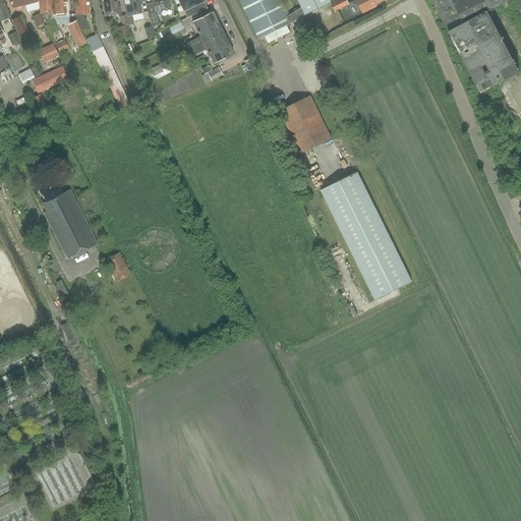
[(0,0),(0,20),(8,17),(2,0),(0,0)]
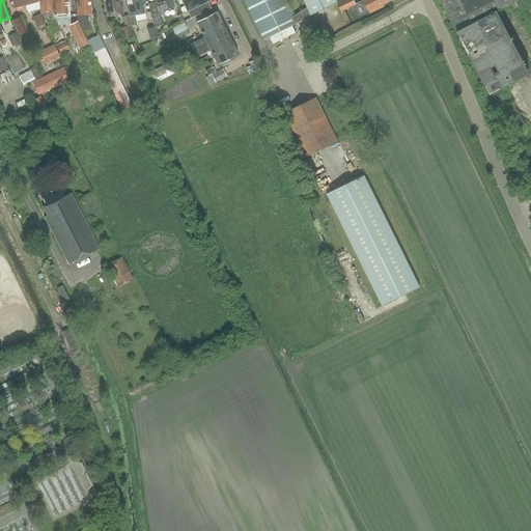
[(52,0),(38,0),(40,14),(54,14),(52,0)]
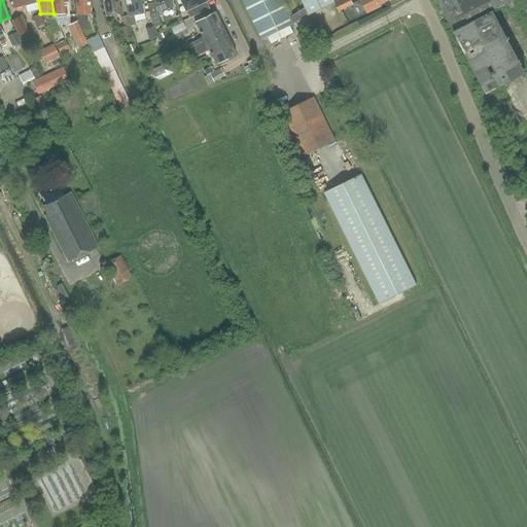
[(54,16),(56,16),(69,15),(68,3),(66,3),(66,0),(51,0),(54,13),(54,16)]
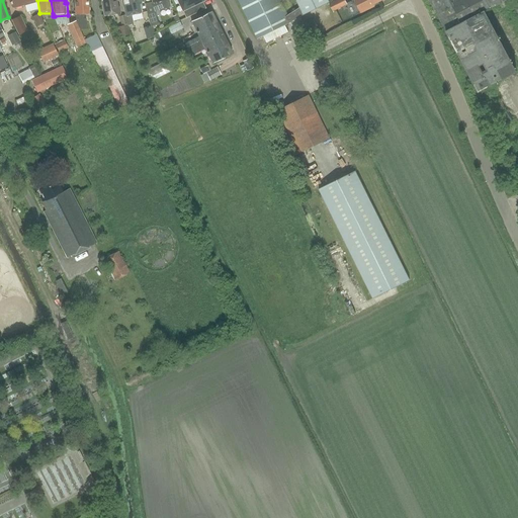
[(88,0),(75,0),(76,21),(80,30),(86,30),(86,19),(83,19),(83,14),(89,14),(88,0)]
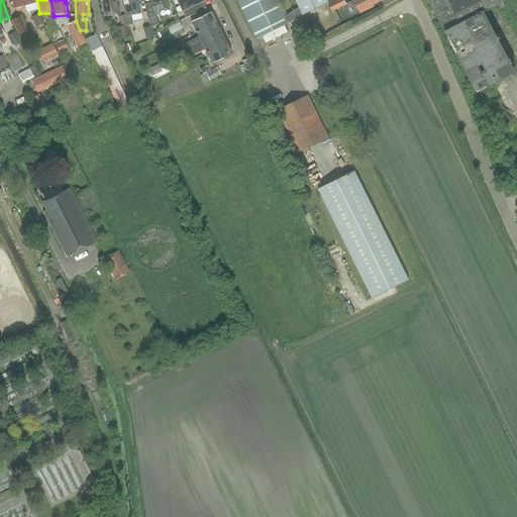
[(101,0),(104,16),(120,13),(119,6),(117,7),(116,0),(101,0)]
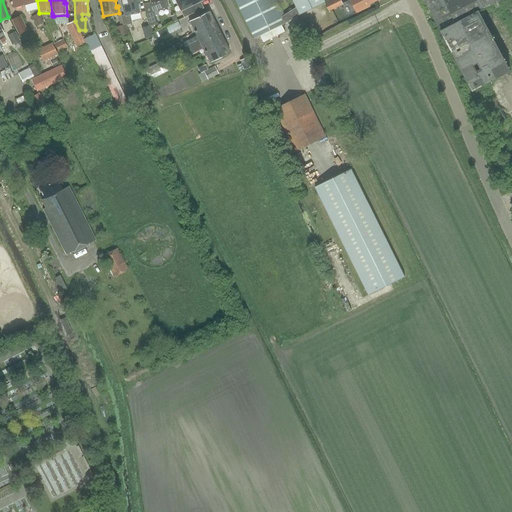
[(136,0),(120,0),(124,15),(126,25),(131,24),(129,15),(140,13),(138,4),(136,0)]
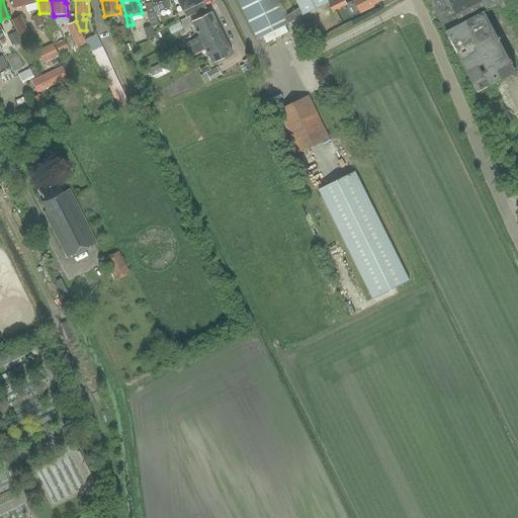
[(151,0),(152,3),(145,4),(147,11),(149,17),(151,26),(158,24),(155,12),(163,9),(170,7),(169,1),(168,0),(151,0)]
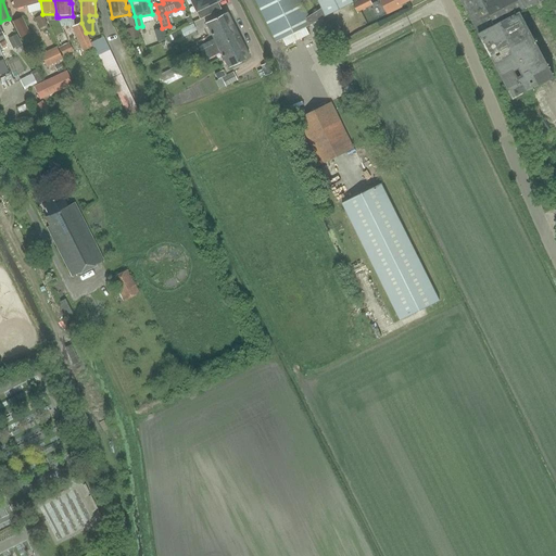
[(220,0),(189,0),(196,13),(197,13),(200,20),(210,15),(206,8),(220,0)]
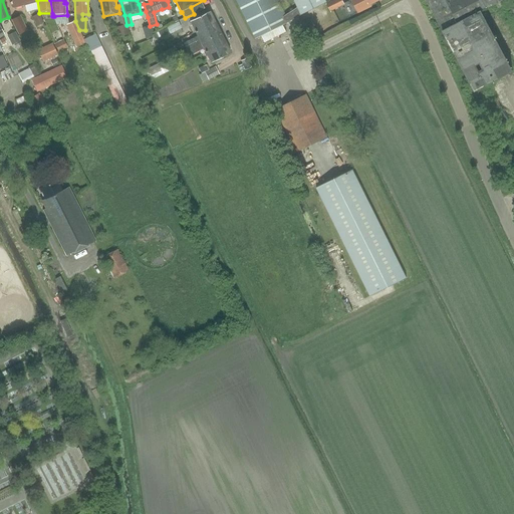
[(236,0),(256,39),(289,23),(285,16),(277,0),(236,0)]
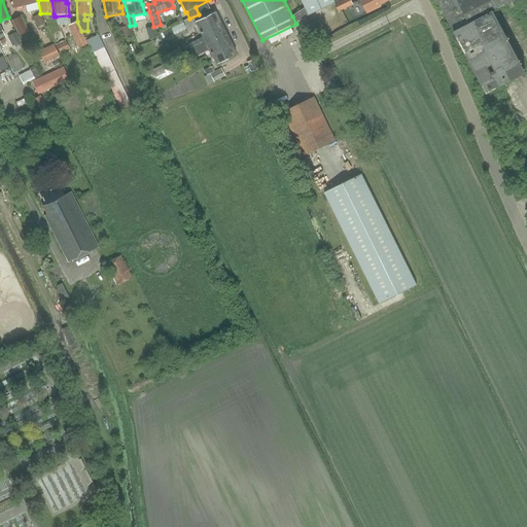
[(309,15),(336,2),(334,0),(301,0),(305,8),(309,15)]
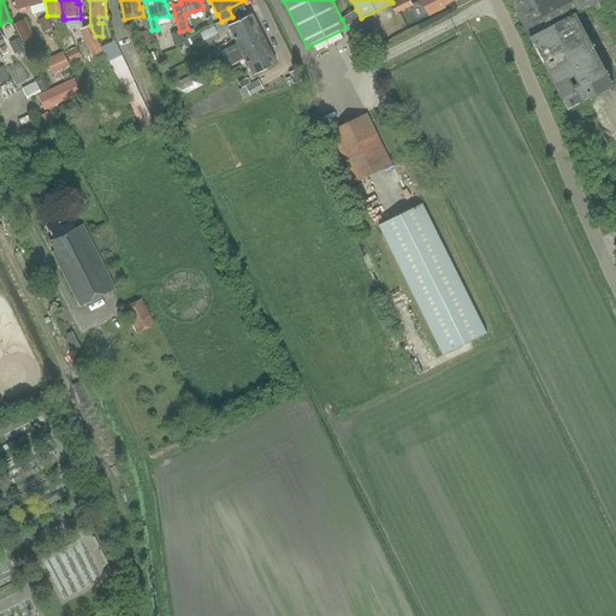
[(401,0),(391,5),(391,6),(396,15),(413,6),(409,0),(401,0)]
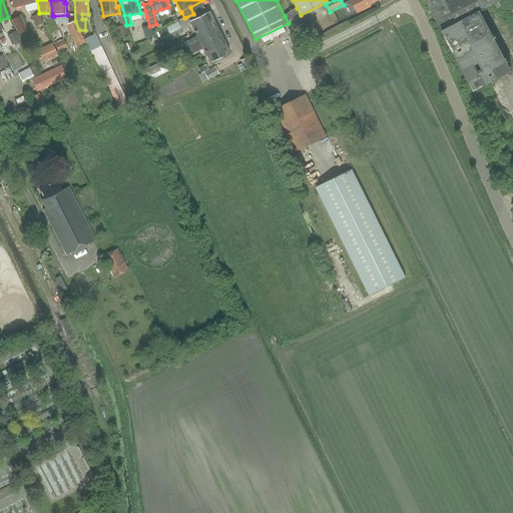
[(351,0),(358,13),(371,7),(370,5),(380,0),(351,0)]
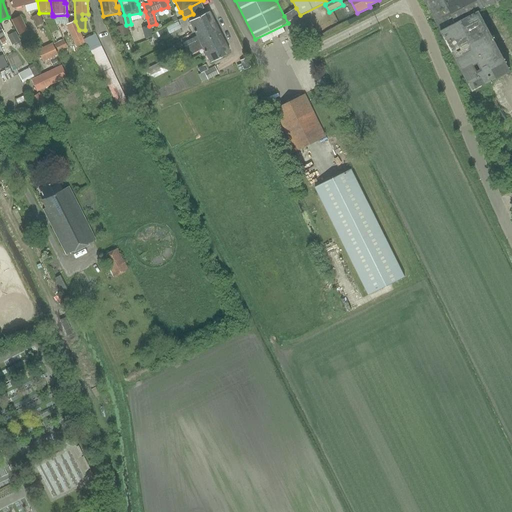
[(511,0),(425,0),(473,91),(511,71),(479,12),(501,0),(511,0),(511,1),(507,5),(511,14),(511,0)]
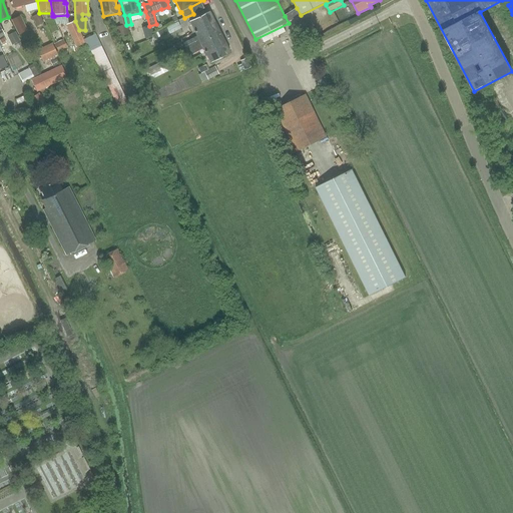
[(285,16),(289,23),(301,15),(297,8),(285,16)]
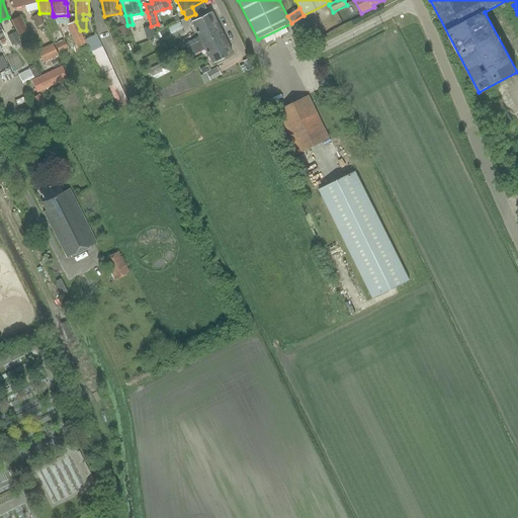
[(197,31),(218,22),(212,11),(192,21),(197,31)]
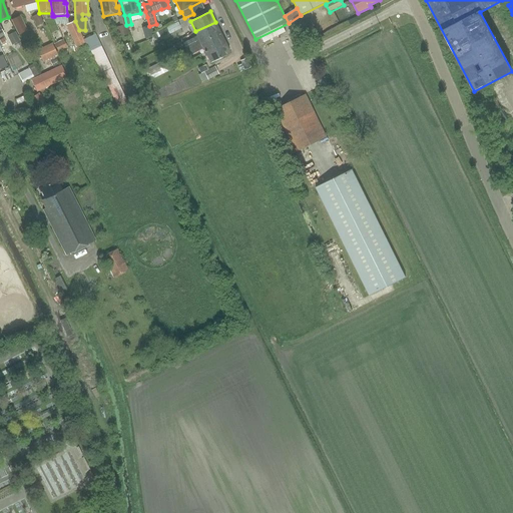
[(32,17),(37,26),(43,22),(38,14),(32,17)]
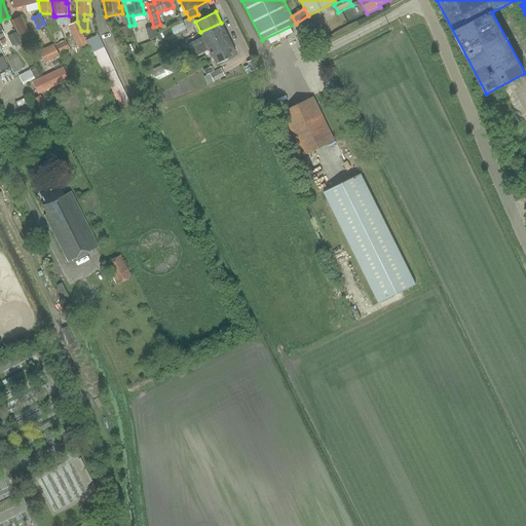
[(11,21),(20,35),(28,31),(21,15),(11,21)]
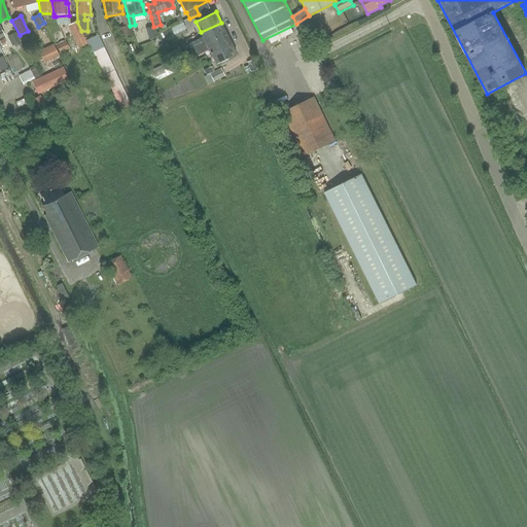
[(124,27),(119,28),(121,38),(133,36),(130,26),(128,15),(121,18),(124,27)]
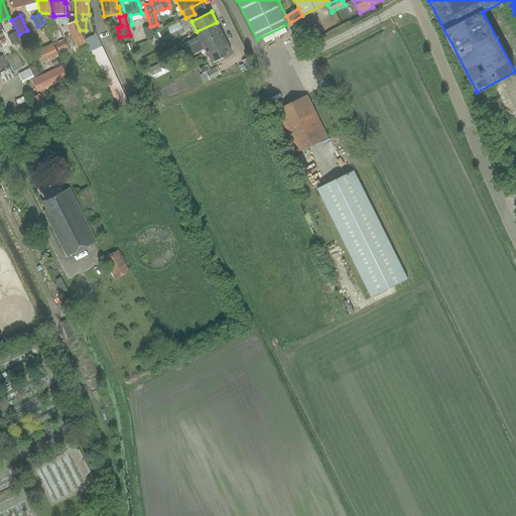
[(148,17),(141,19),(143,28),(142,28),(145,39),(153,37),(150,26),(148,17)]
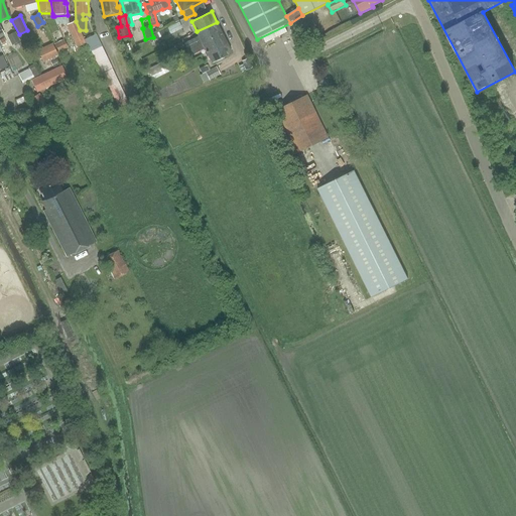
[(76,21),(67,25),(77,47),(85,43),(80,30),(76,21)]
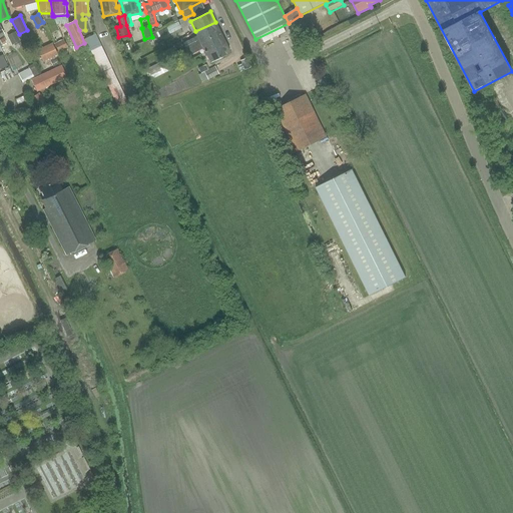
[(169,34),(172,33),(181,29),(178,22),(166,28),(169,34)]
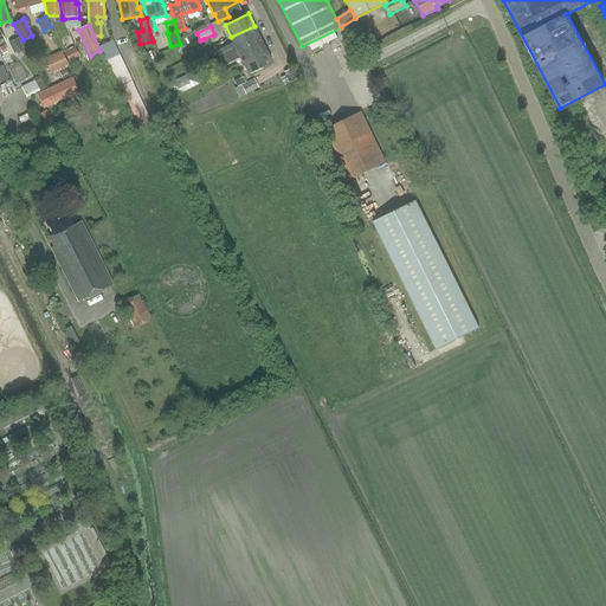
[(237,50),(260,37),(255,26),(231,37),(233,43),(216,51),(219,59),(237,50)]
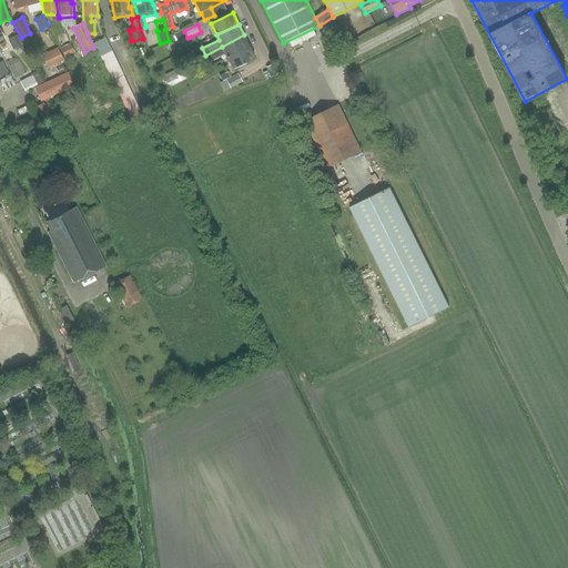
[(13,50),(22,46),(17,34),(8,40),(13,50)]
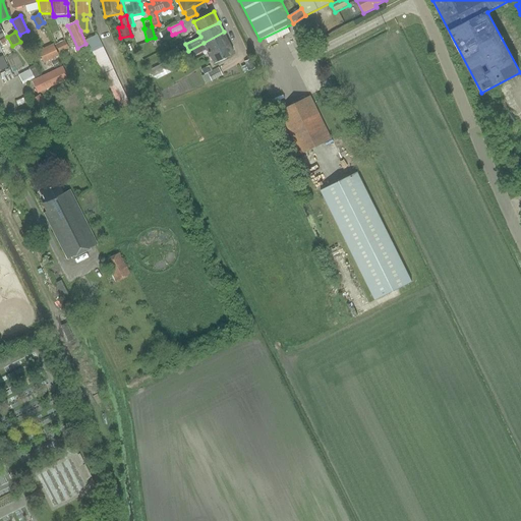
[(209,53),(229,43),(224,32),(204,43),(188,51),(191,57),(207,50),(209,53)]
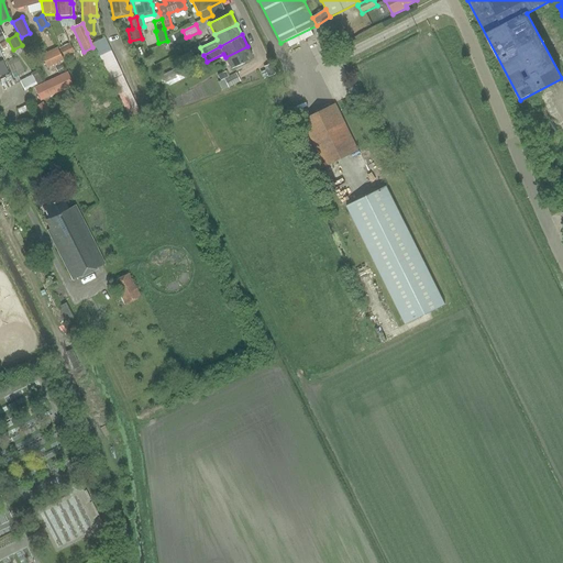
[(95,43),(97,48),(108,44),(106,37),(95,43)]
